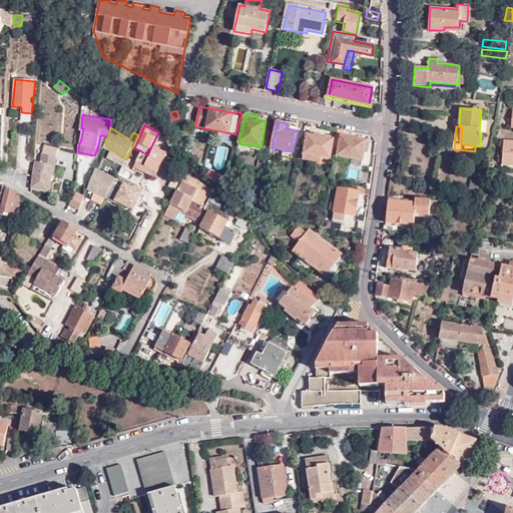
[(303,139),(300,153),(304,154),(322,157),(331,159),(335,139),(308,134),(307,140),(303,139)]
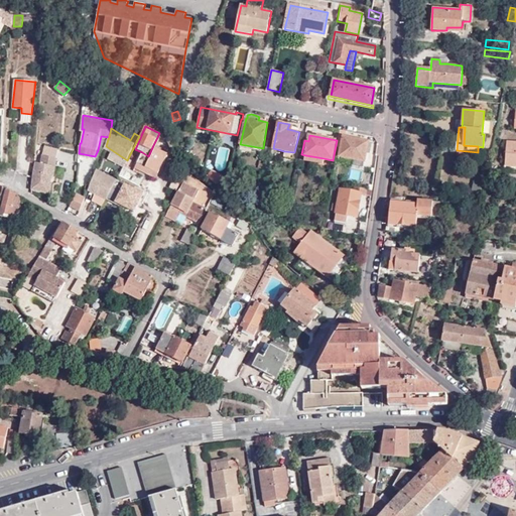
[(343,137),(340,136),(338,146),(341,146),(339,156),(343,157),(355,160),(355,164),(364,166),(367,152),(369,141),(343,136),(343,137)]
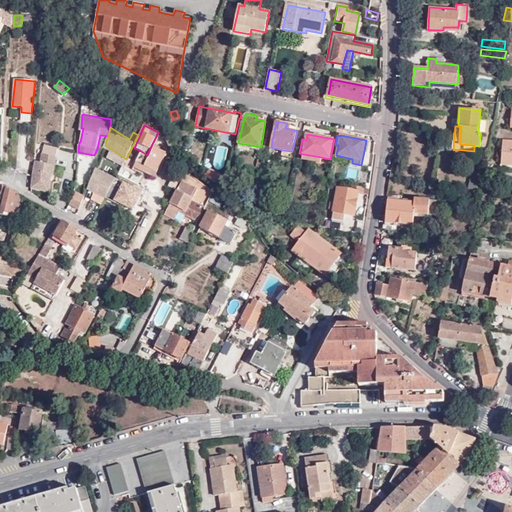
[(511,141),(503,140),(501,161),(511,161),(511,141)]
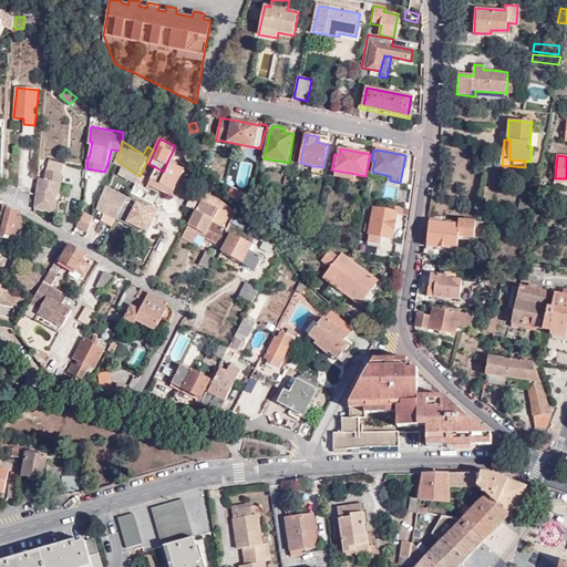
[(163,172),(156,167),(151,179),(174,192),(184,169),(172,164),(167,162),(163,172)]
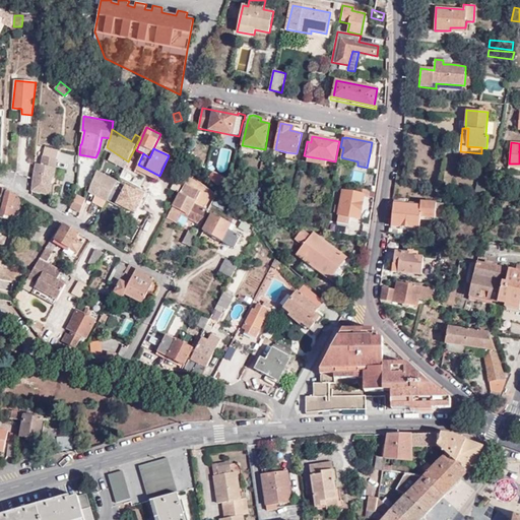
[(326,159),(308,156),(307,163),(325,166),(326,159)]
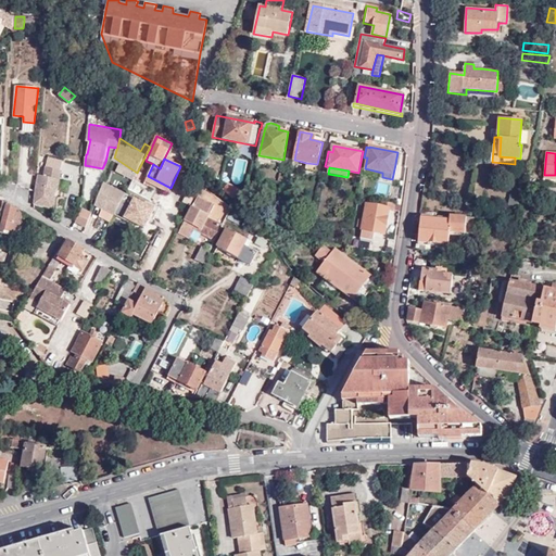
[(35,205),(52,209),(55,191),(58,191),(60,171),(48,168),(47,177),(38,176),(37,186),(35,205)]
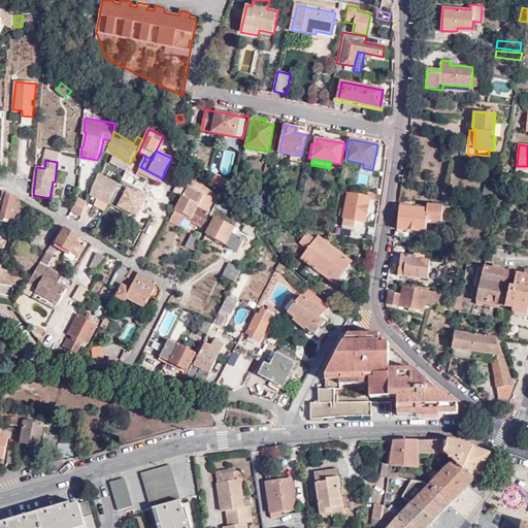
[(118,178),(122,171),(107,164),(103,172),(118,178)]
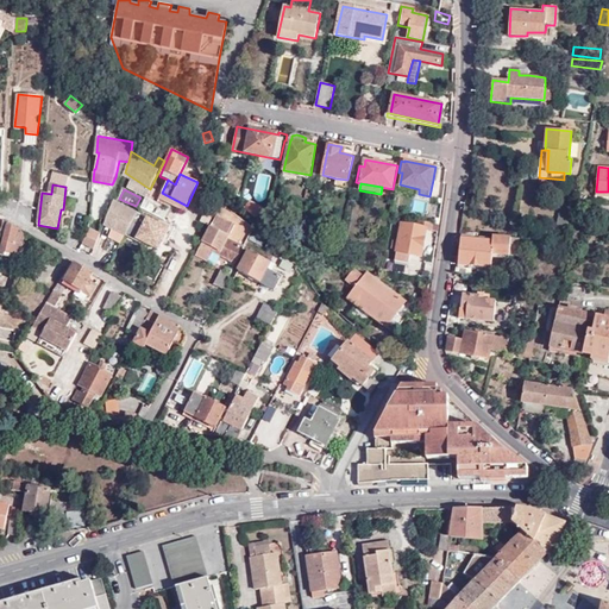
[(187,206),(162,193),(159,199),(184,212),(187,206)]
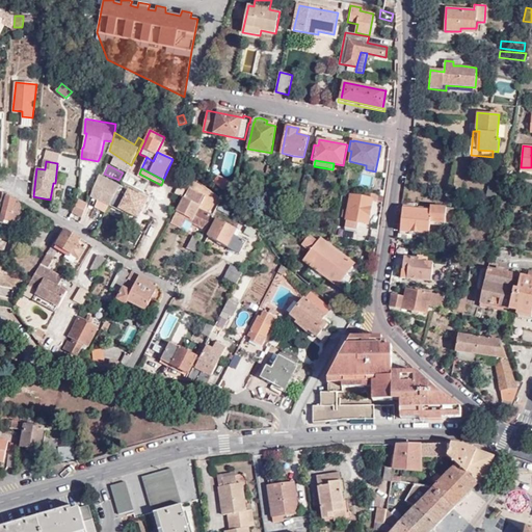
[(107,177),(100,173),(96,184),(91,194),(98,198),(107,177)]
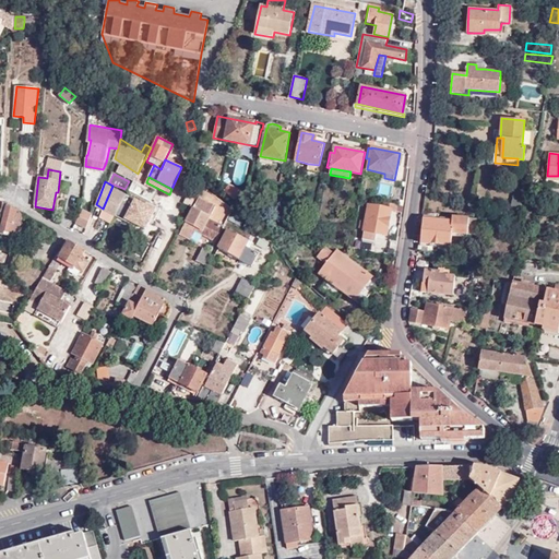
[(113,186),(103,209),(115,216),(126,195),(113,186)]
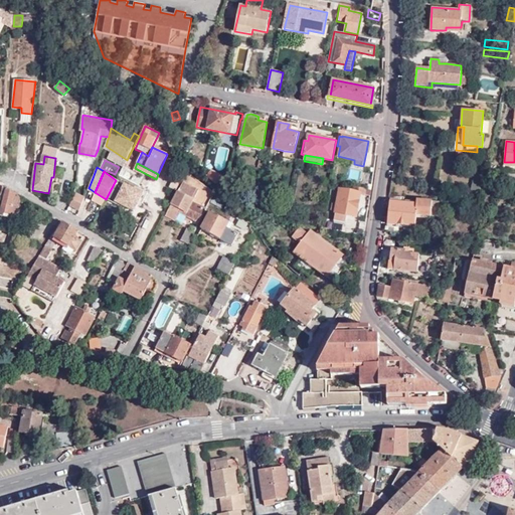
[(176,191),(181,180),(175,177),(169,187),(176,191)]
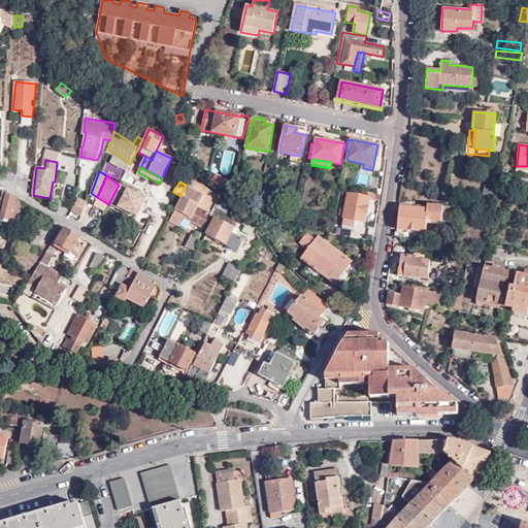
[(222,190),(228,195),(232,191),(227,186),(222,190)]
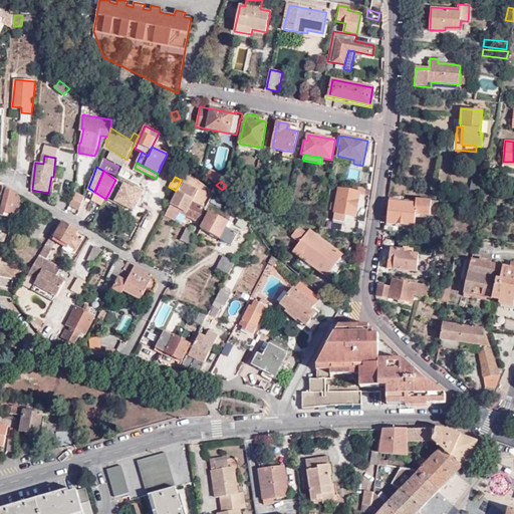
[(256,183),(245,181),(244,188),(254,190),(256,183)]
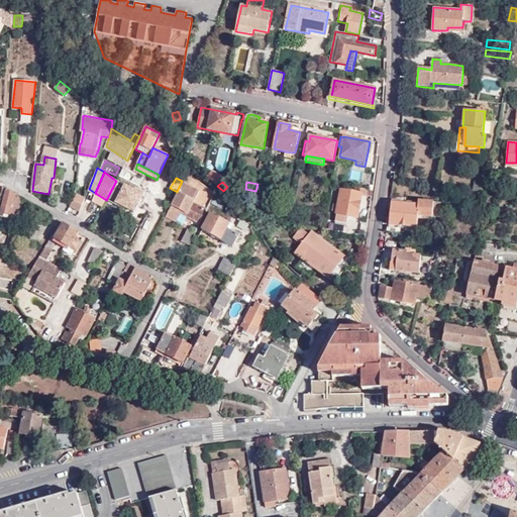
[(193,204),(198,193),(183,184),(166,218),(173,222),(178,213),(198,224),(205,210),(193,204)]
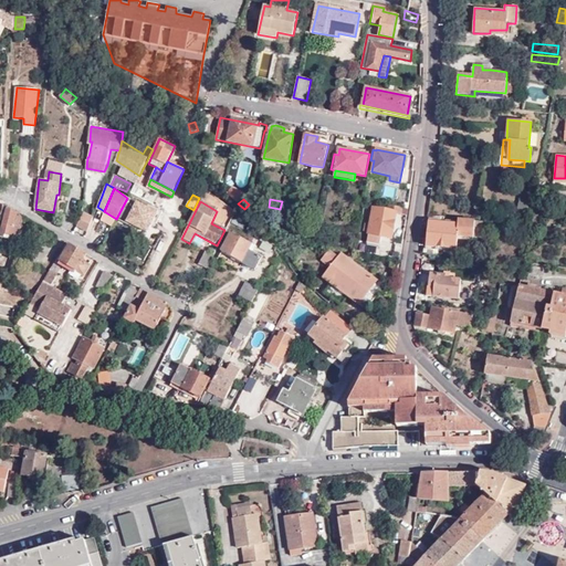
[(401,215),(402,208),(389,205),(387,211),(374,208),(370,223),(365,223),(365,231),(368,231),(369,233),(391,238),(397,213),(401,215)]
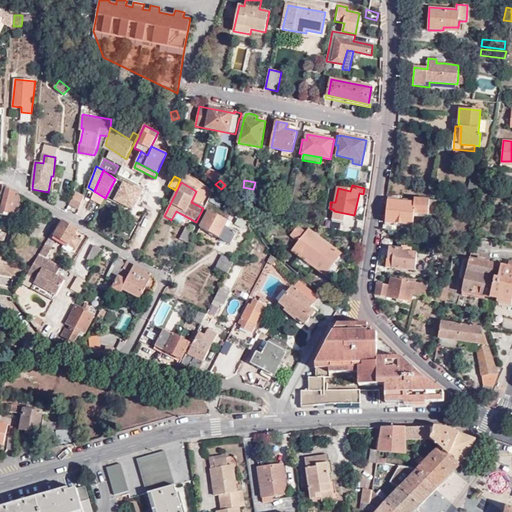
[(7,187),(2,186),(0,195),(0,197),(3,198),(0,209),(0,214),(17,218),(22,196),(7,187)]
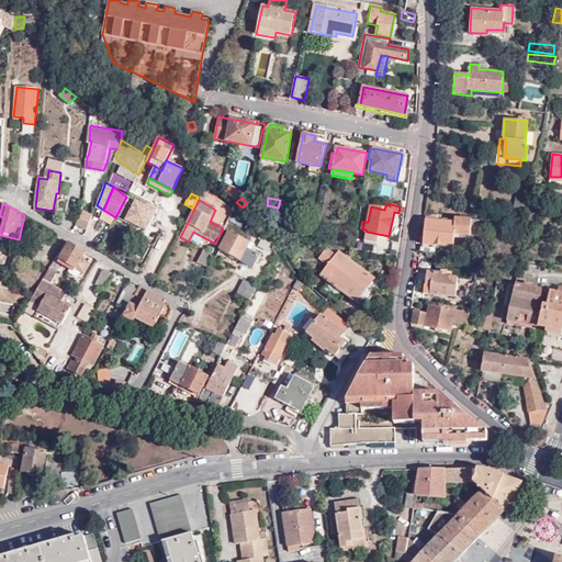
[(83,209),(81,213),(76,221),(86,226),(91,216),(92,213),(83,209)]
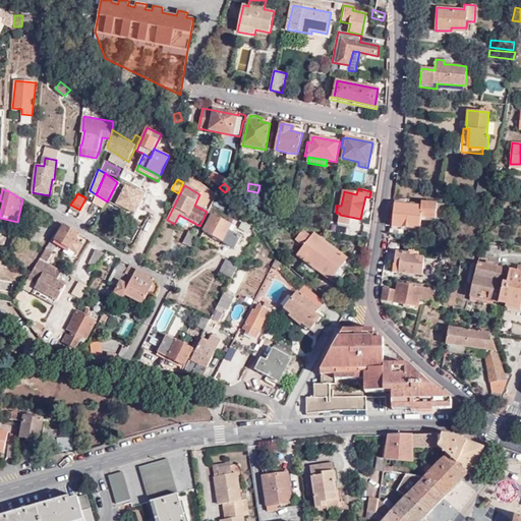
[(219,208),(222,201),(217,196),(213,205),(219,208)]
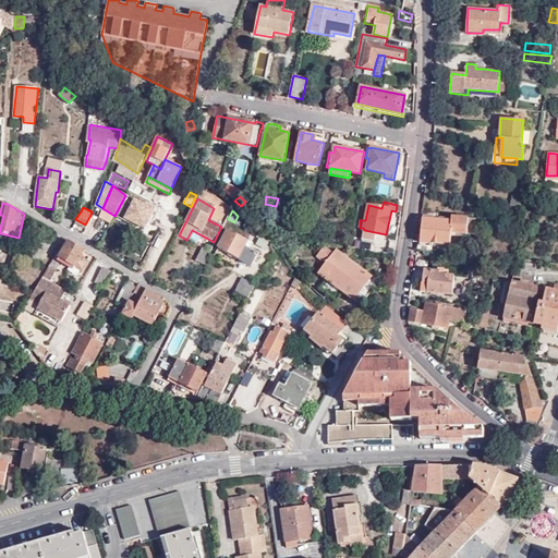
[(32,218),(24,214),(19,238),(19,239),(26,240),(32,218)]
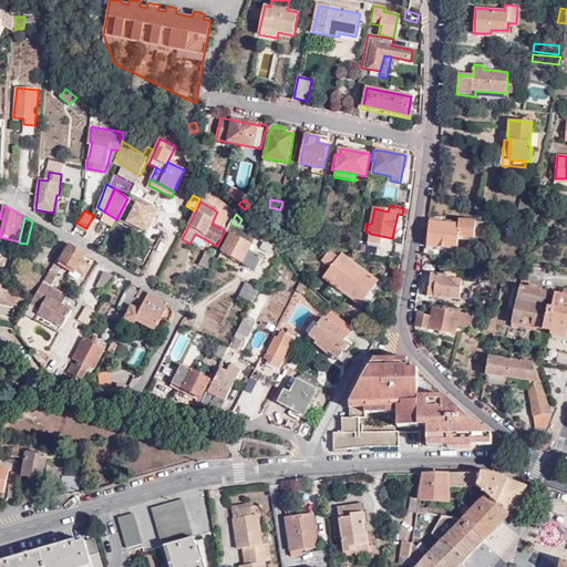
[(318,222),(308,219),(305,235),(313,237),(318,222)]
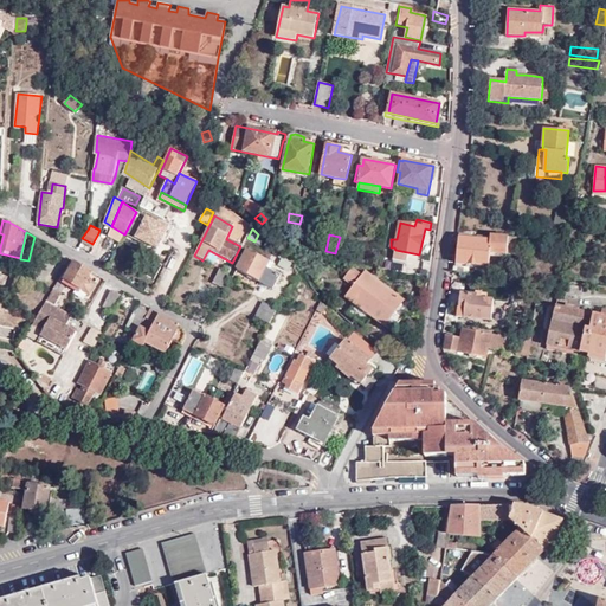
[(517,237),(490,234),(489,240),(461,237),(458,262),(489,266),(491,252),(515,255),(517,237)]
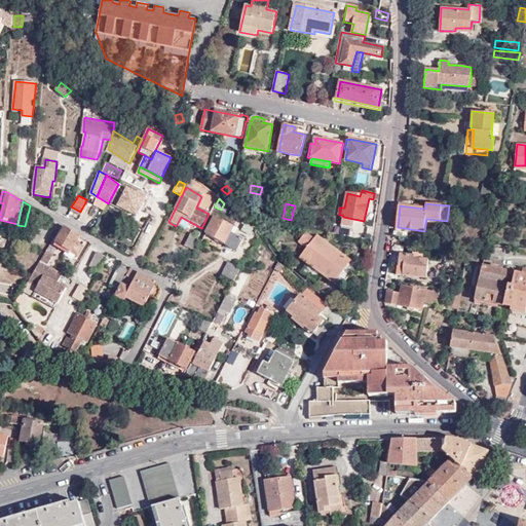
[(235,227),(232,226),(215,217),(205,234),(236,251),(242,239),(235,235),(231,233),(234,227),(235,227)]
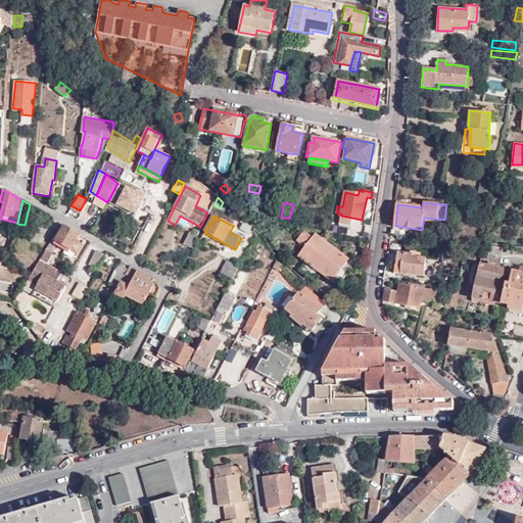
[(76,241),(80,235),(63,226),(55,241),(66,248),(63,253),(73,258),(76,253),(79,255),(84,245),(76,241)]
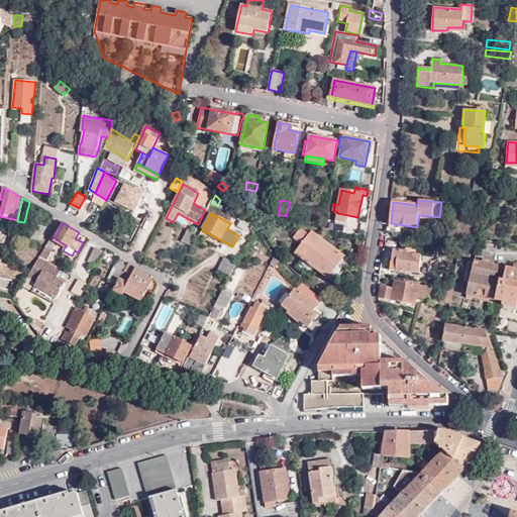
[(344,256),(312,231),(309,235),(301,228),(294,237),(302,244),(296,253),(302,257),(296,267),(311,279),(318,270),(329,278),(344,256)]
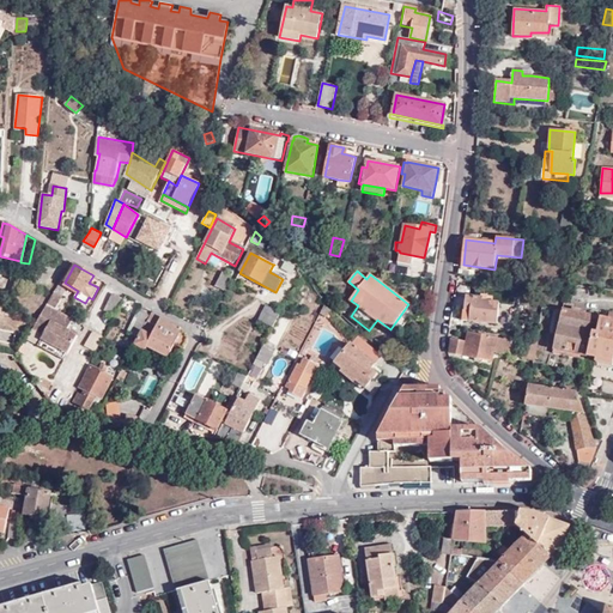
[(224,291),(231,277),(223,273),(216,287),(224,291)]
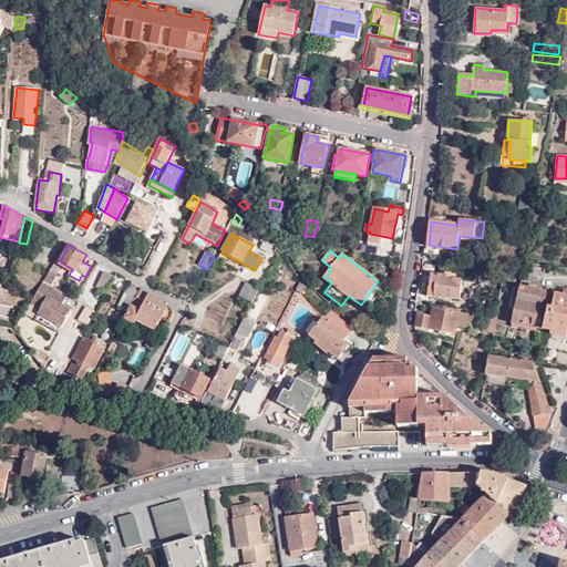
[(59,260),(57,259),(43,282),(53,287),(60,275),(55,272),(60,265),(57,264),(59,260)]
